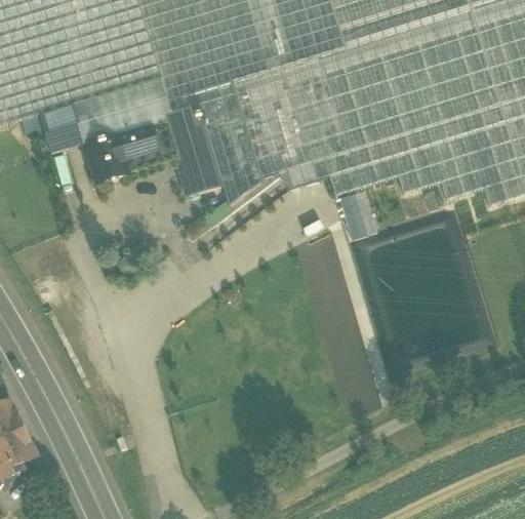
[(0,0),(0,123),(73,102),(160,76),(170,112),(198,104),(202,119),(216,115),(229,154),(214,158),(221,184),(228,203),(261,177),(232,79),(344,45),(330,0),(0,0)]
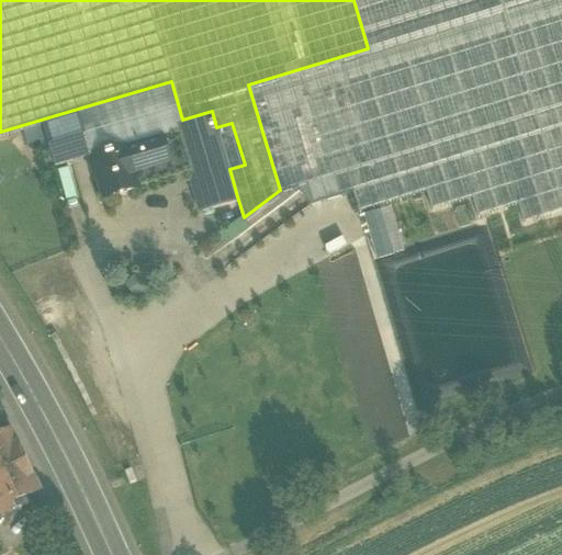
[(353,0),(368,48),(248,85),(280,190),(307,181),(313,199),(353,187),(359,206),(426,185),(431,205),(473,193),(478,210),(518,197),(524,217),(561,205),(561,0),(353,0)]
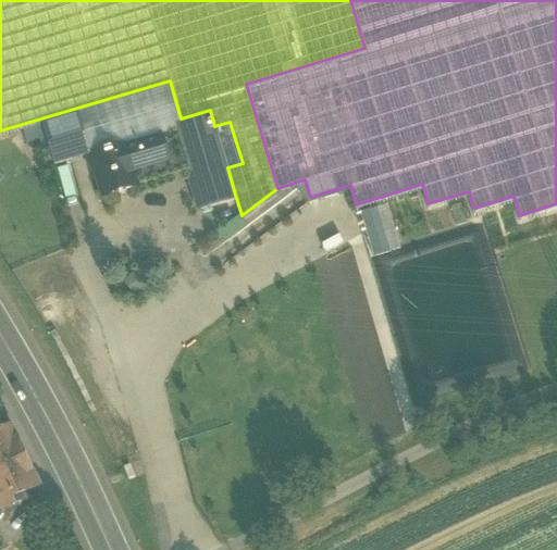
[(170,80),(77,108),(90,151),(125,141),(177,125),(175,119),(181,119),(170,80)]
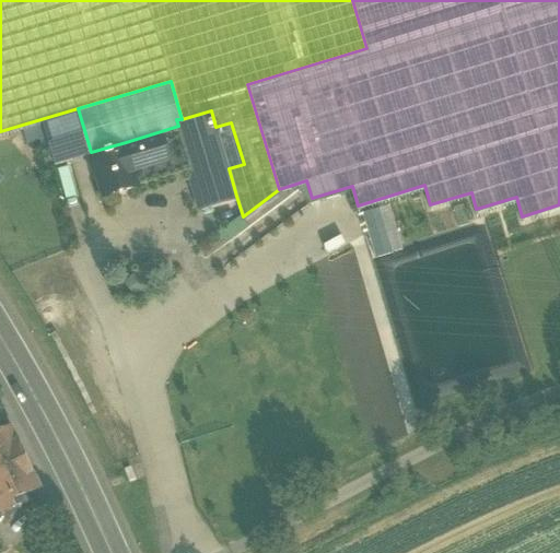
[(216,127),(211,110),(182,119),(176,119),(178,126),(201,206),(236,196),(229,168),(216,127)]
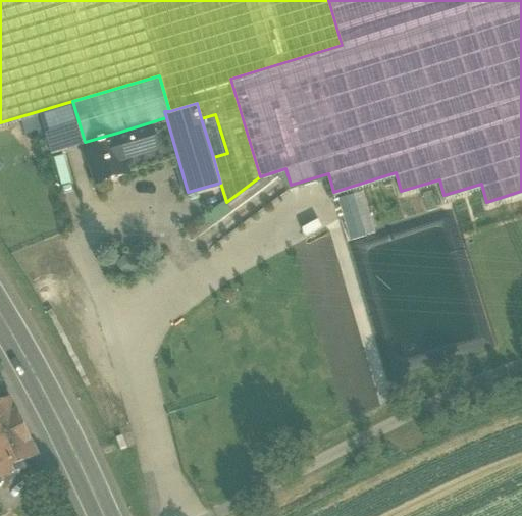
[(215,114),(201,118),(213,157),(227,153),(215,114)]
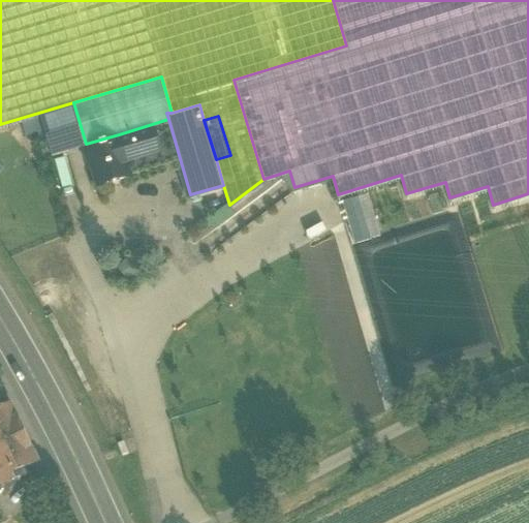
[(153,125),(119,135),(119,134),(86,144),(83,146),(87,161),(91,159),(98,183),(130,173),(126,159),(160,149),(153,125)]
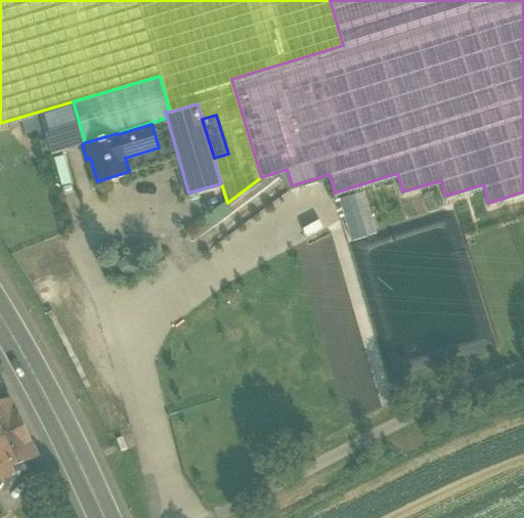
[(143,240),(117,260),(125,272),(134,265),(137,270),(156,256),(143,240)]
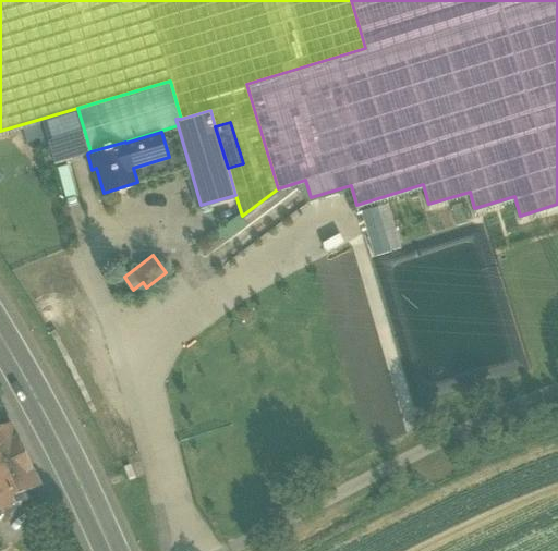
[(38,484),(10,425),(0,428),(0,498),(4,506),(4,507),(25,498),(23,491),(38,484)]
